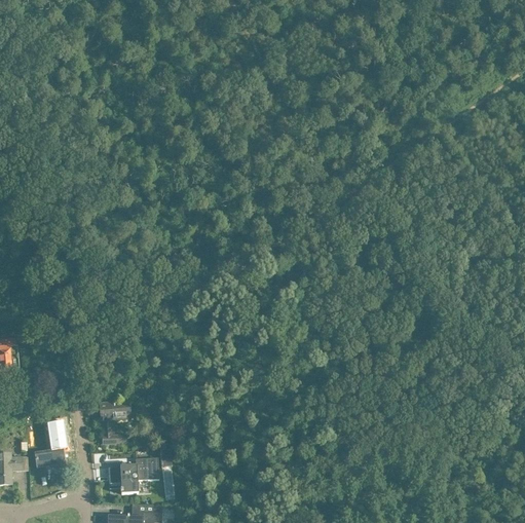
[(14,345),(14,337),(0,337),(0,376),(3,376),(4,381),(11,380),(8,345),(14,345)]
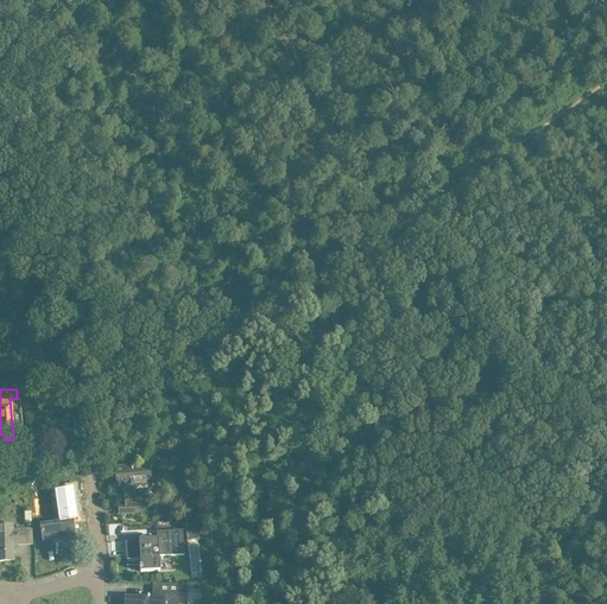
[(168,431),(157,433),(158,437),(159,443),(170,440),(169,434),(168,431)]
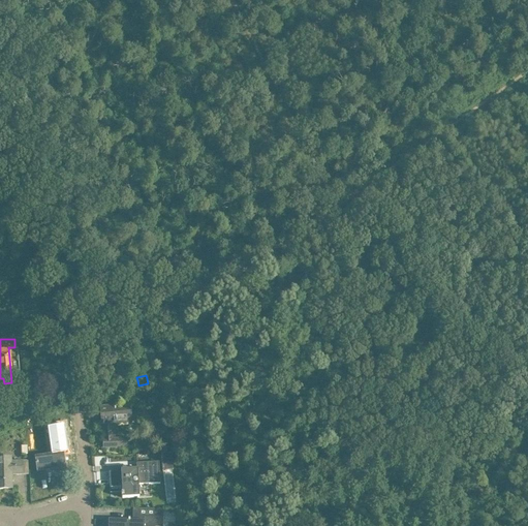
[(129,402),(99,405),(100,421),(101,421),(101,422),(102,422),(103,436),(102,436),(102,445),(126,444),(126,435),(112,436),(111,419),(131,416),(129,402)]
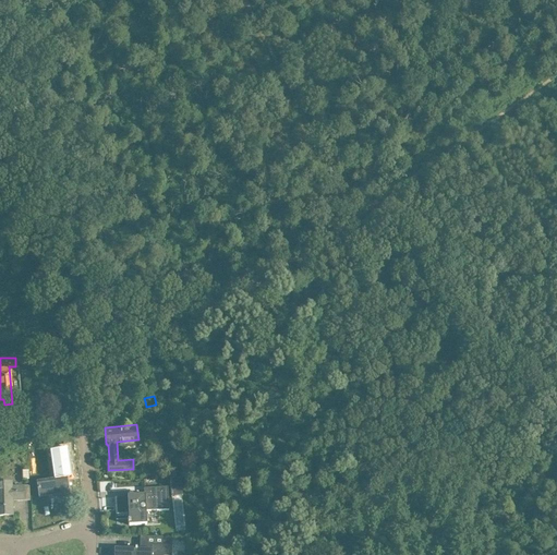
[(53,477),(36,479),(38,495),(38,493),(51,491),(51,487),(59,486),(60,495),(69,494),(67,474),(71,474),(67,445),(50,448),(51,456),(52,466),(53,477)]
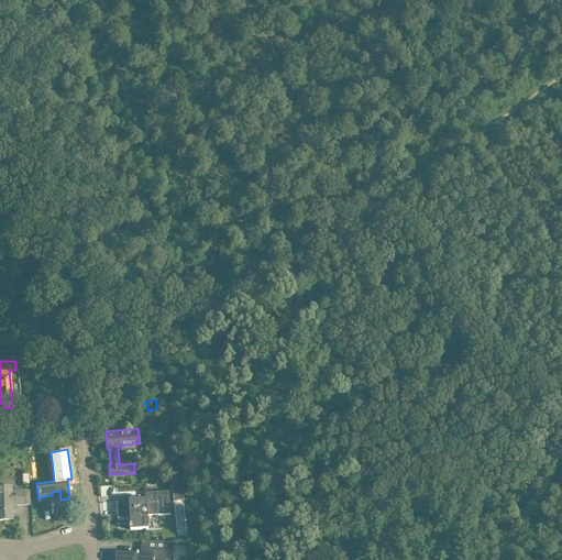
[(145,468),(141,475),(146,478),(151,471),(145,468)]
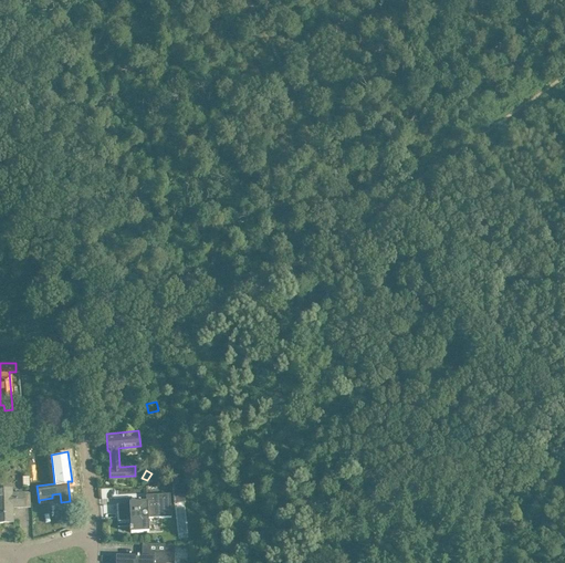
[(184,499),(182,482),(171,483),(173,500),(184,499)]
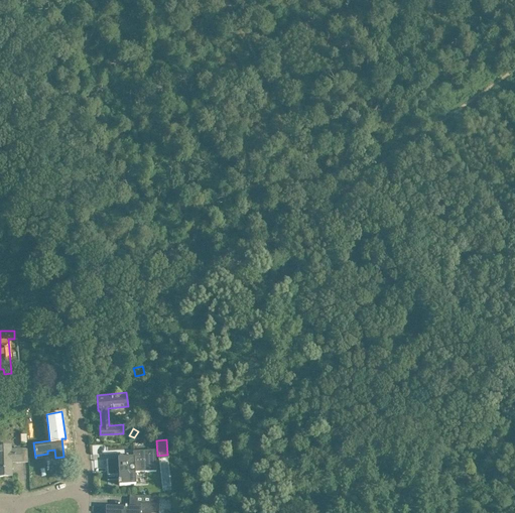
[(26,460),(26,446),(10,446),(10,442),(0,442),(0,474),(11,474),(11,460),(26,460)]
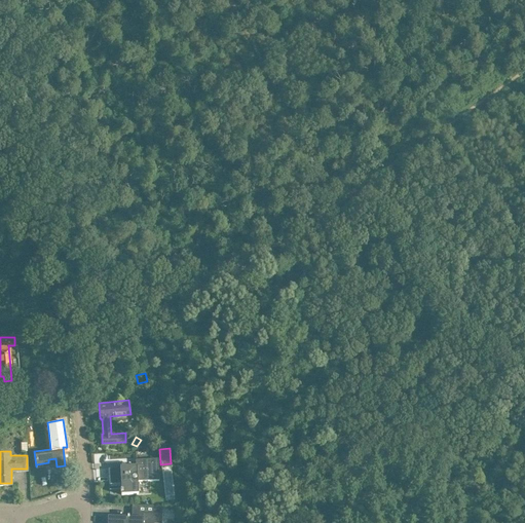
[(119,467),(108,467),(109,480),(120,480),(121,492),(138,491),(137,479),(158,478),(157,456),(136,458),(136,464),(119,464),(119,467)]
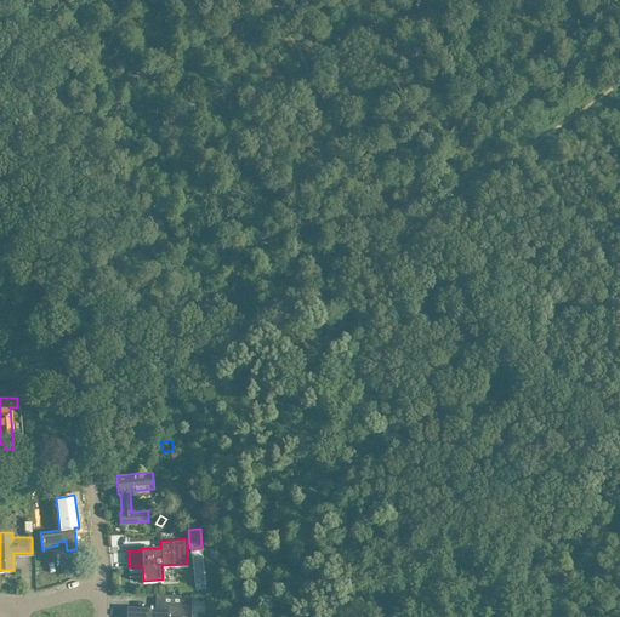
[(189,615),(191,594),(154,593),(154,606),(152,606),(152,605),(149,605),(149,607),(130,607),(130,605),(129,605),(128,616),(166,616),(168,615),(180,616),(180,615),(189,615)]
